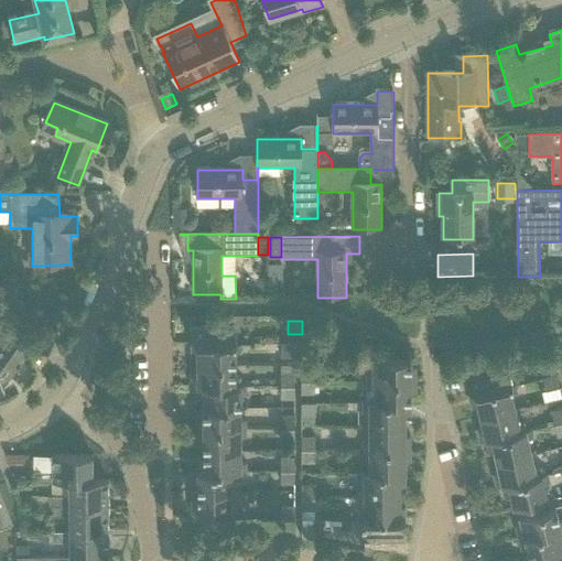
[(192,346),(236,346),(236,328),(192,328),(192,346)]
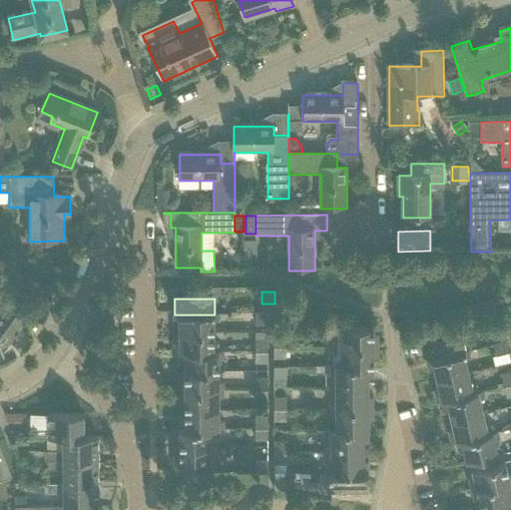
[(0,357),(4,355),(1,347),(5,345),(11,339),(13,340),(33,312),(33,304),(6,304),(0,312),(0,357)]
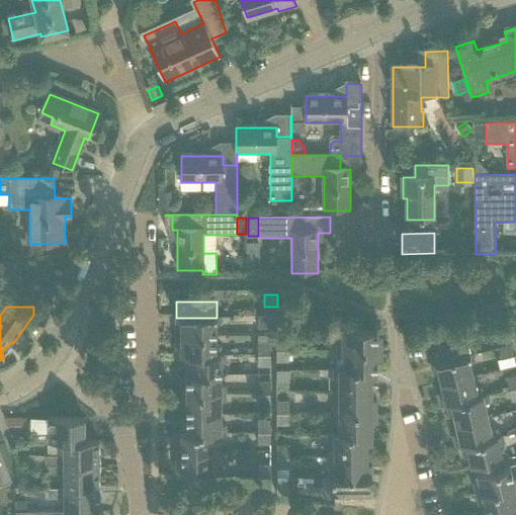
[(258,329),(271,329),(271,317),(258,317),(258,329)]
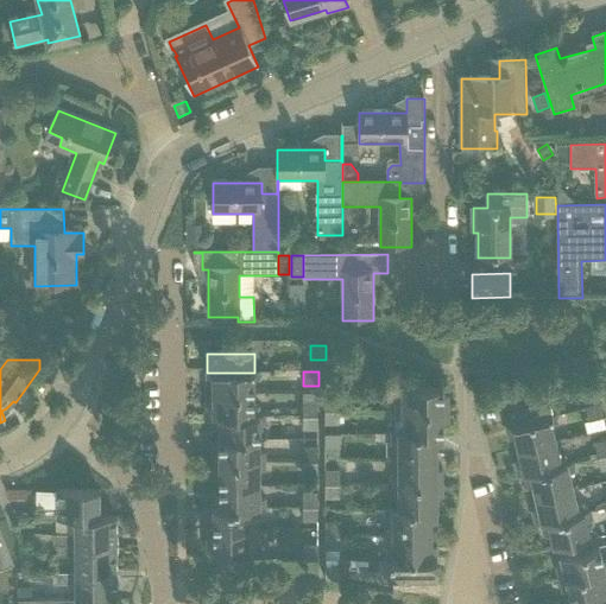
[(254,373),(207,373),(207,386),(213,386),(213,395),(253,395),(253,381),(259,381),(259,373),(254,373)]
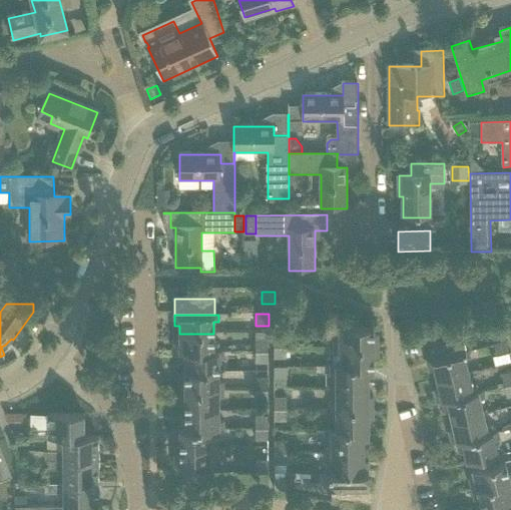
[(510,333),(508,322),(496,324),(498,335),(510,333)]
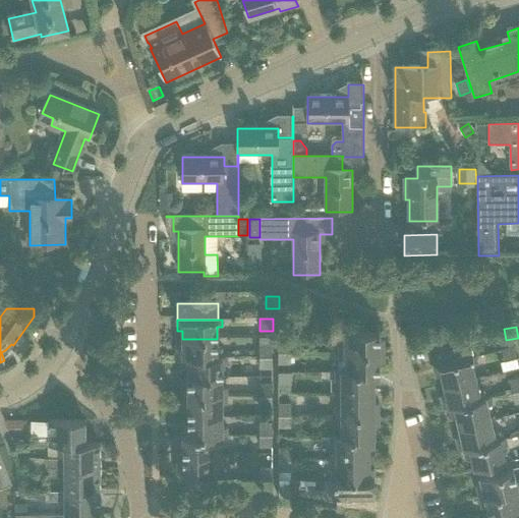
[(345,333),(344,345),(340,345),(340,353),(385,353),(385,342),(380,341),(380,333),(345,333)]
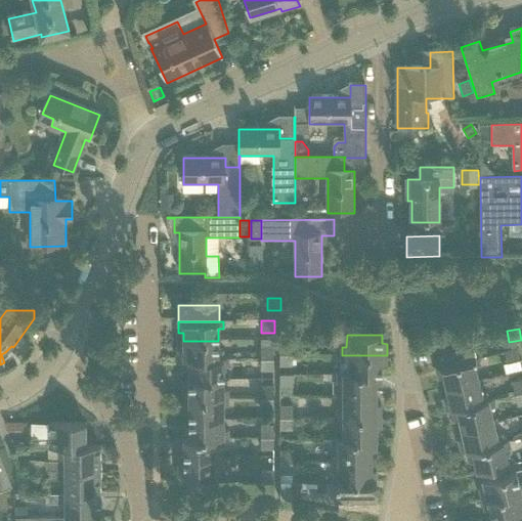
[(218,341),(183,341),(183,349),(178,349),(178,361),(183,361),(183,360),(218,360),(218,359),(223,359),(223,351),(218,351),(218,341)]
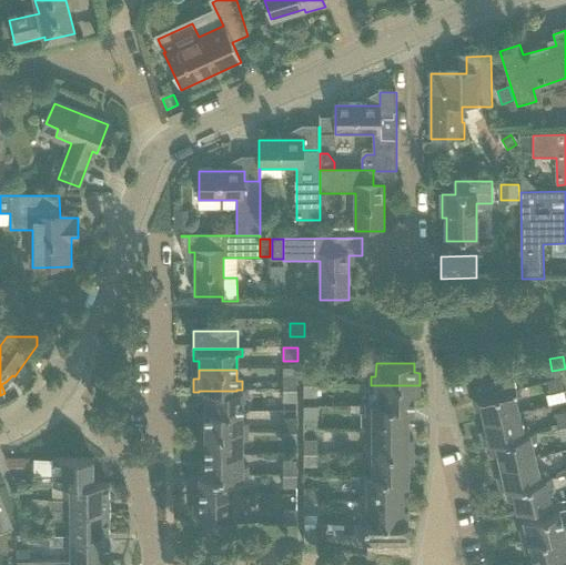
[(304,385),(317,385),(317,372),(304,372),(304,385)]
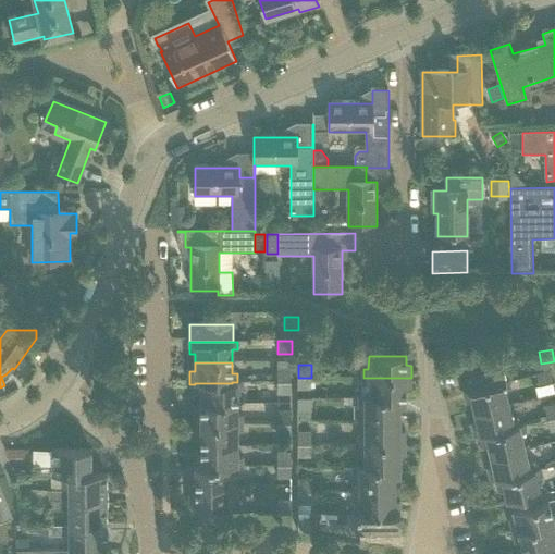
[(465,394),(507,383),(503,366),(460,376),(465,394)]
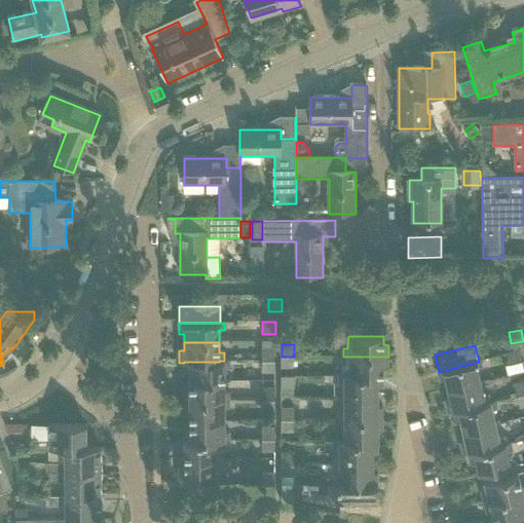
[(263,361),(275,361),(275,349),(263,349),(263,361)]
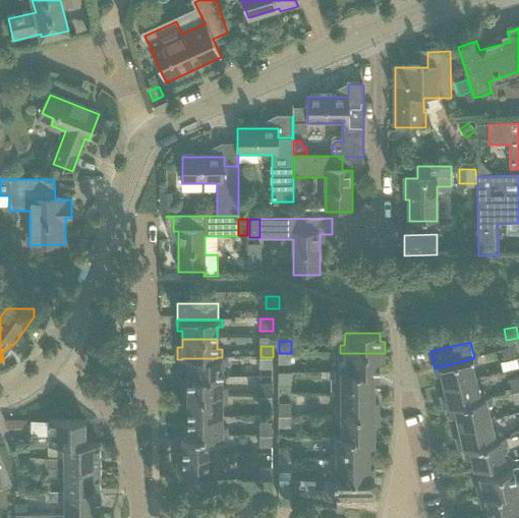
[(505,362),(518,359),(515,348),(503,351),(505,362)]
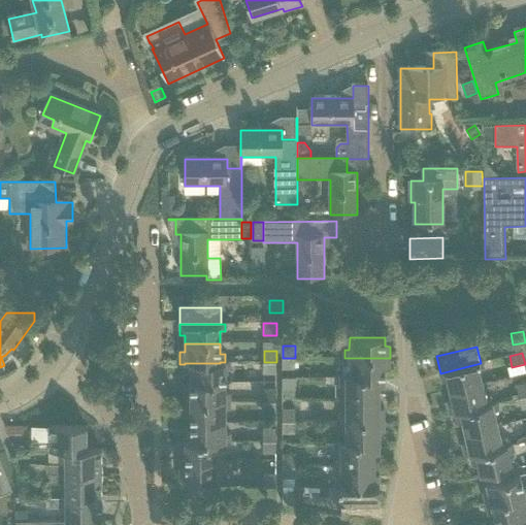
[(295,370),(295,358),(283,358),(283,370),(295,370)]
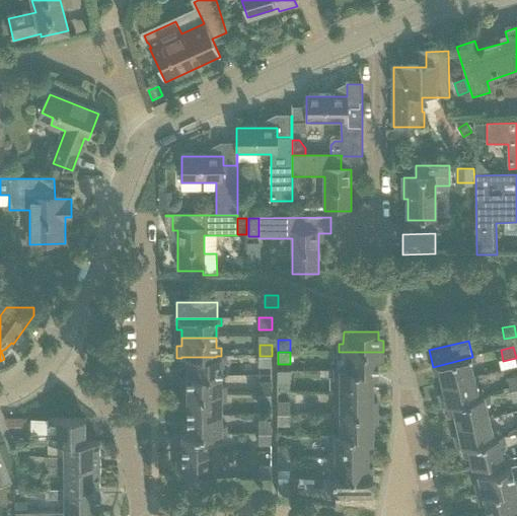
[(383,363),(383,352),(339,352),(339,359),(343,359),(343,370),(378,371),(378,363),(383,363)]
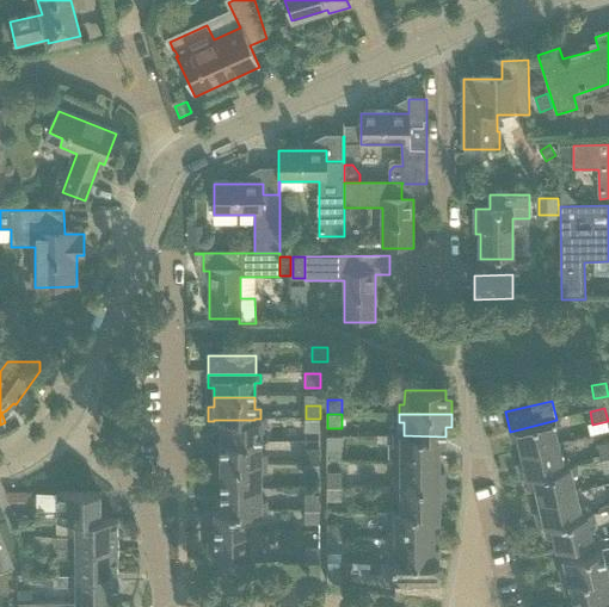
[(266,419),(260,419),(254,419),(254,420),(214,420),(214,421),(214,433),(221,433),(221,443),(262,443),(262,428),(266,428),(266,419)]
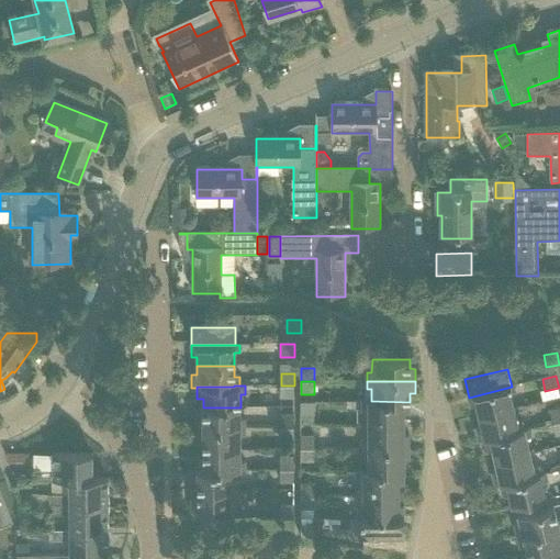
[(294,386),(281,386),(281,400),(294,400),(294,386)]
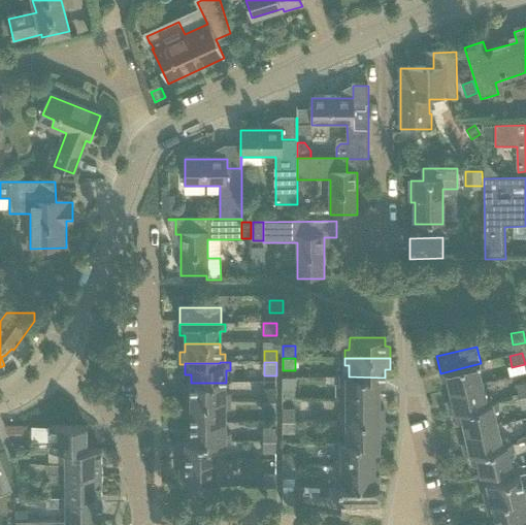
[(483,363),(481,363),(440,373),(442,384),(448,383),(450,392),(483,385),(480,371),(485,370),(483,363)]
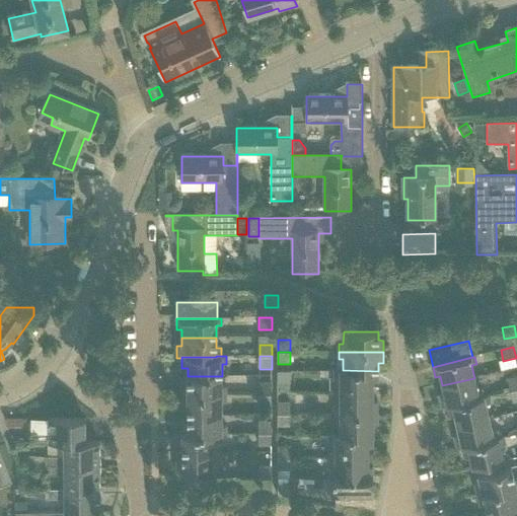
[(378,371),(343,370),(335,371),(335,378),(340,378),(340,393),(373,393),(373,383),(378,383),(378,371)]
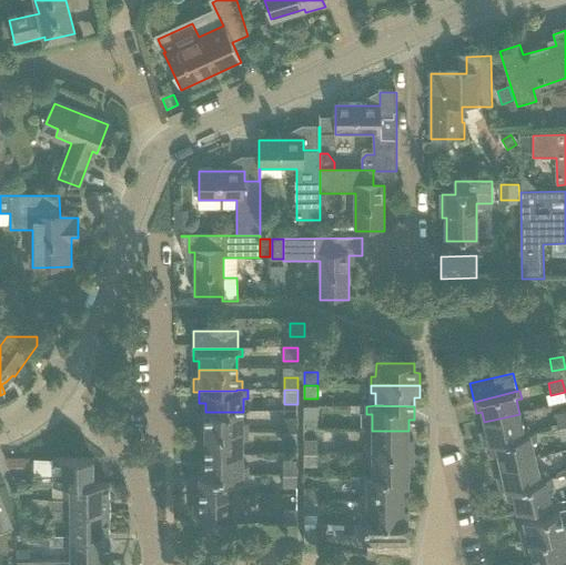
[(304,420),(319,420),(317,406),(304,406),(304,420)]
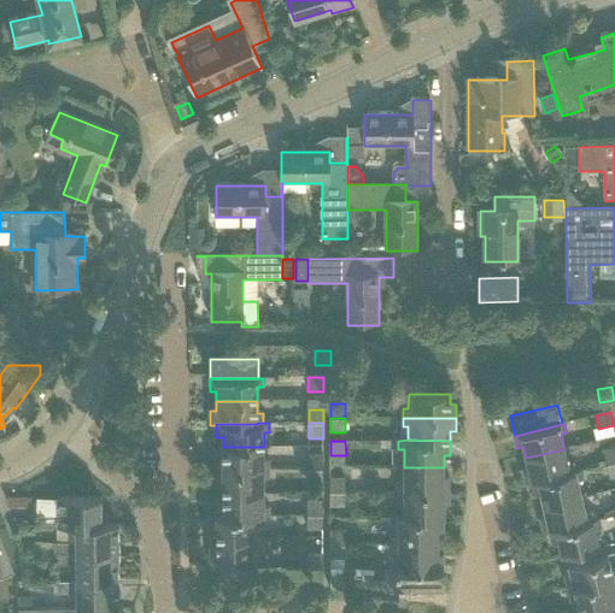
[(264,447),(223,447),(223,457),(217,457),(217,470),(269,470),(269,460),(264,460),(264,447)]
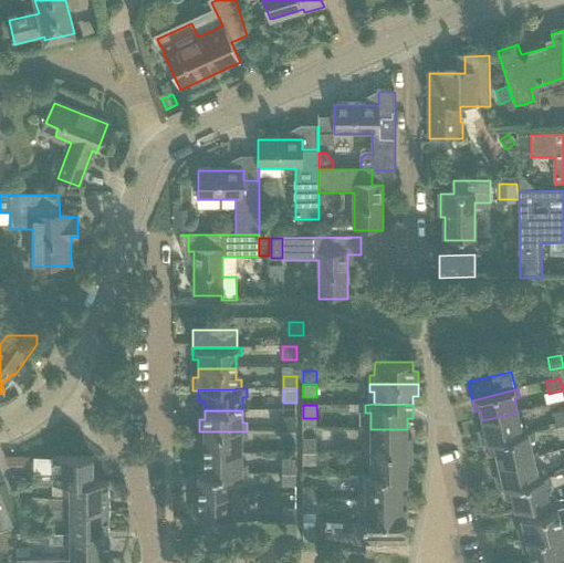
[(518,413),(482,420),(486,431),(480,433),(482,446),(488,445),(529,435),(526,426),(521,427),(518,413)]
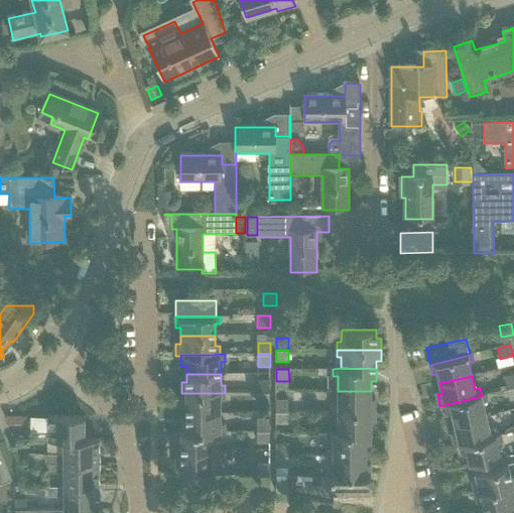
[(508,390),(513,388),(513,376),(505,378),(508,390)]
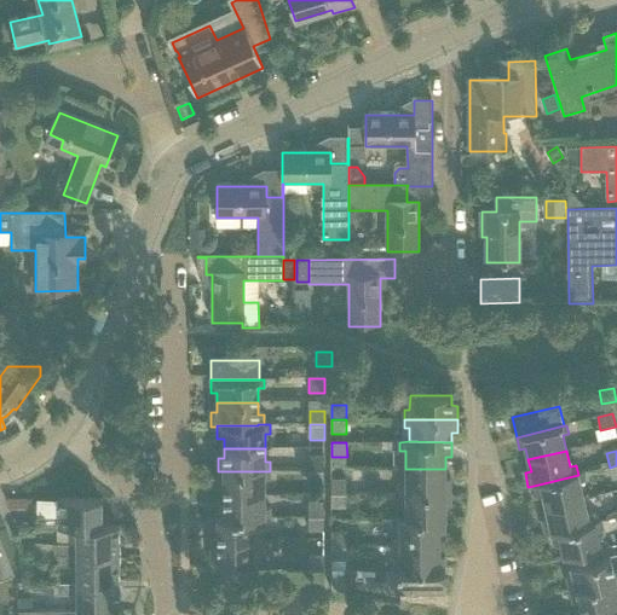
[(310,471),(324,471),(324,457),(310,457),(310,471)]
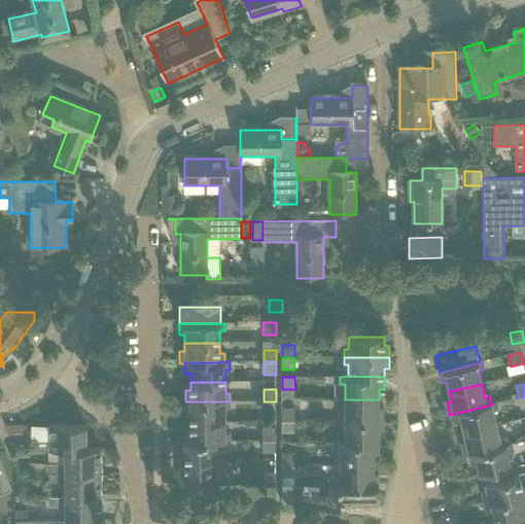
[(379,399),(345,399),(345,414),(340,414),(340,422),(384,421),(384,409),(379,409),(379,399)]
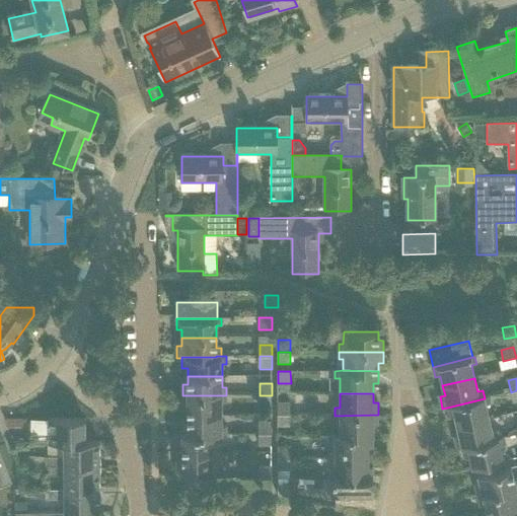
[(227,403),(226,395),(182,395),(182,408),(188,408),(188,416),(222,415),(222,403),(227,403)]
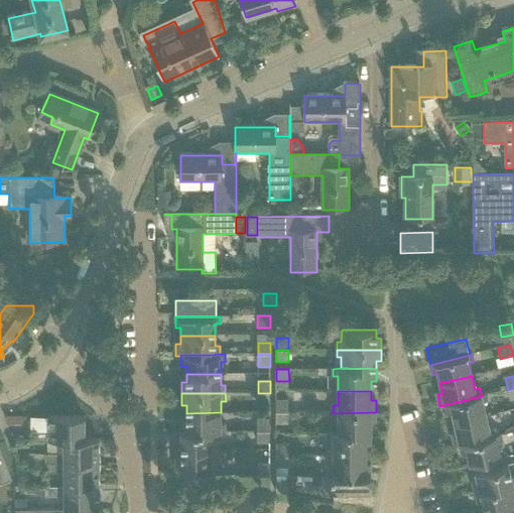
[(270,393),(258,393),(258,405),(270,405),(270,393)]
